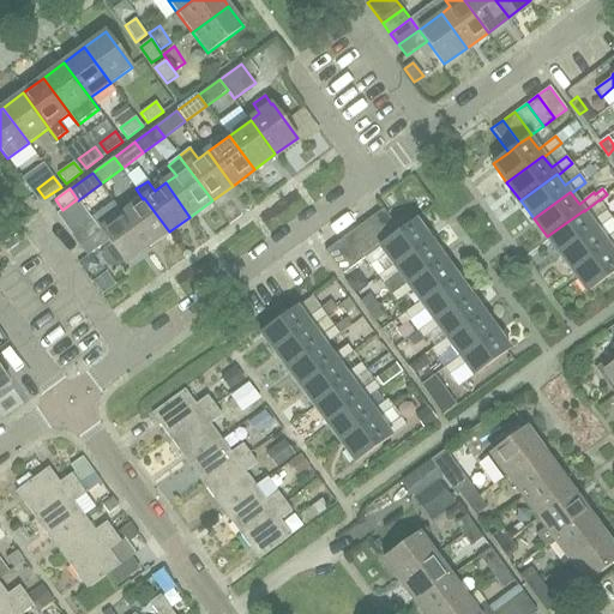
[(143,199),(124,214),(149,247),(169,232),(144,198),(143,199)]
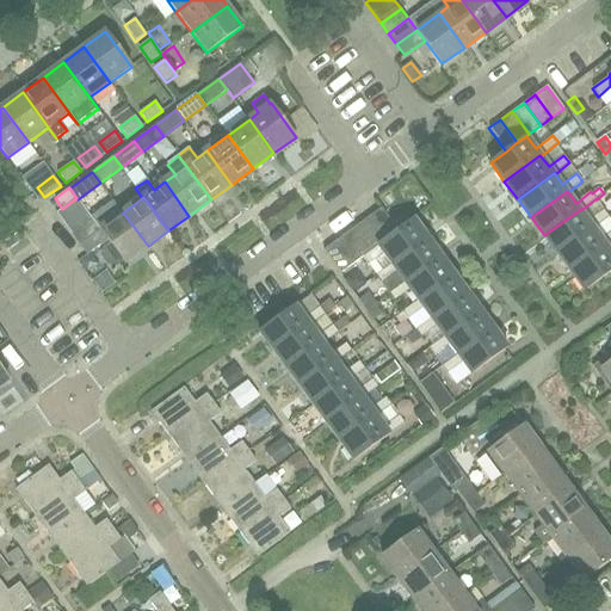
[(76,198),(62,209),(56,214),(71,233),(92,218),(91,216),(78,199),(76,198)]
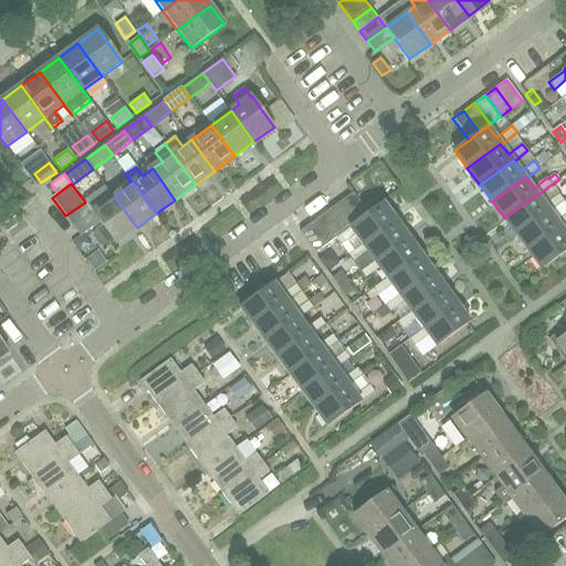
[(96,191),(84,200),(85,202),(93,212),(101,222),(116,243),(137,228),(114,197),(104,203),(96,191)]
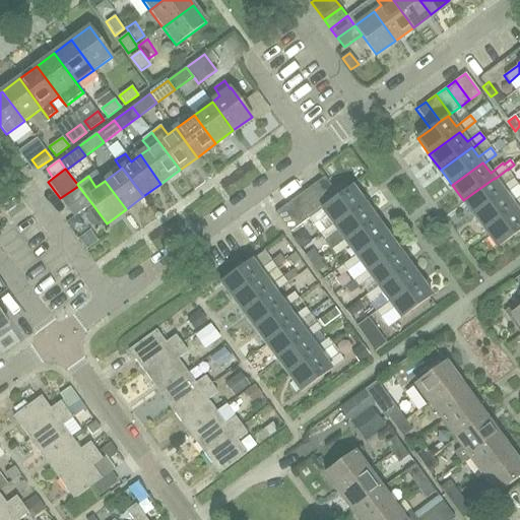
[(324,177),(312,186),(326,205),(338,196),(324,177)]
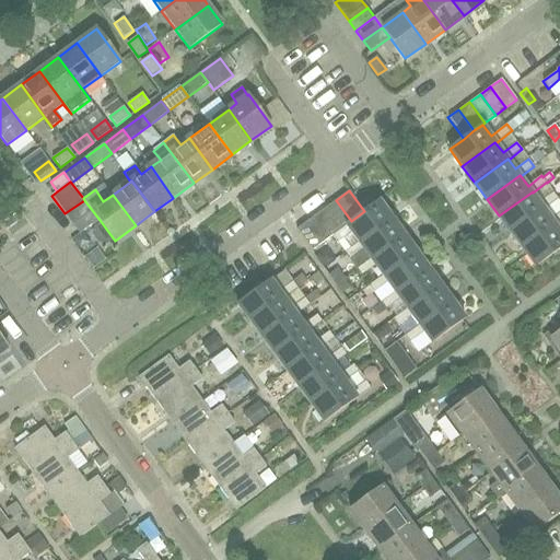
[(540,202),(533,193),(533,191),(499,216),(511,232),(545,208),(546,209),(559,199),(552,191),(540,202)]
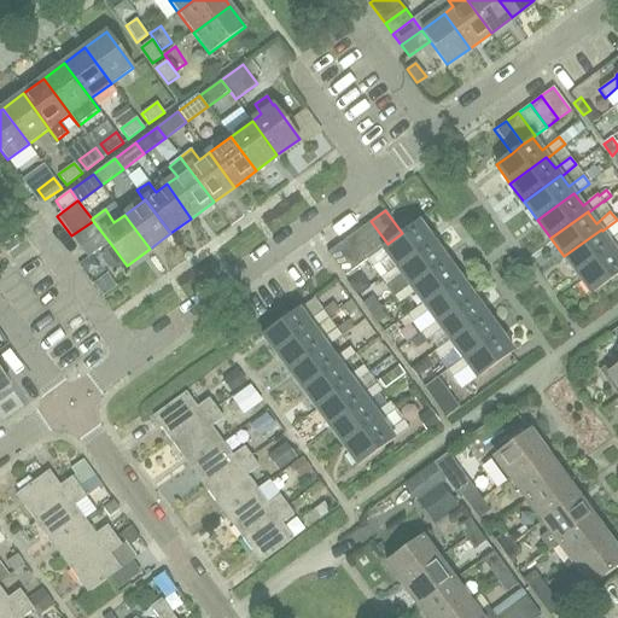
[(101,232),(93,221),(71,235),(80,246),(101,232)]
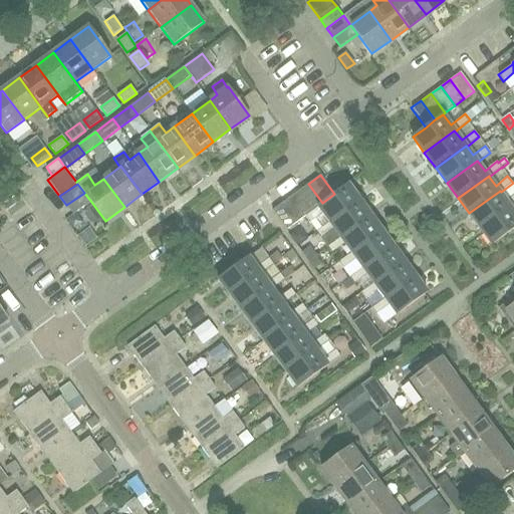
[(308,184),(295,193),(309,212),(322,203),(308,184)]
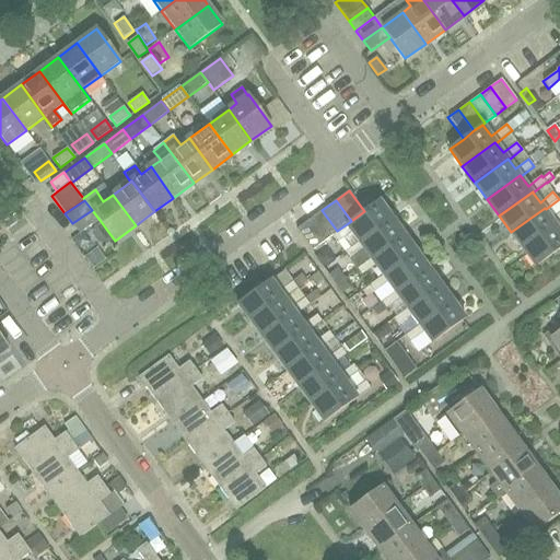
[(364,211),(351,221),(337,231),(331,235),(337,243),(351,232),(359,242),(392,218),(378,200),(364,211)]
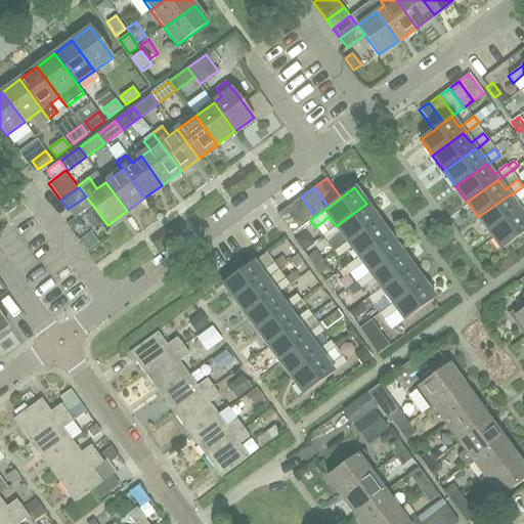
[(510,194),(478,217),(489,233),(521,210),(522,211),(523,209),(523,198),(517,204),(511,195),(510,194)]
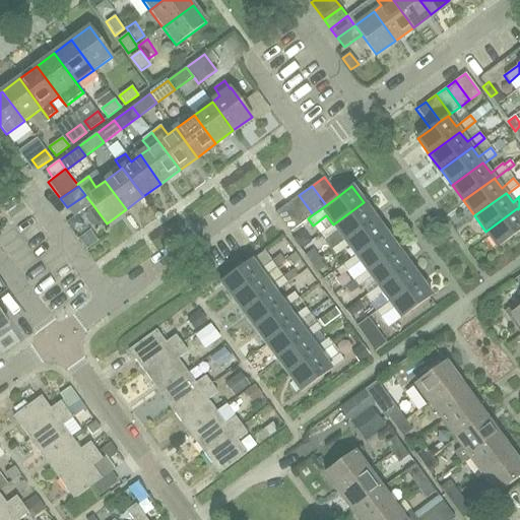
[(85,195),(67,207),(74,217),(92,204),(85,195)]
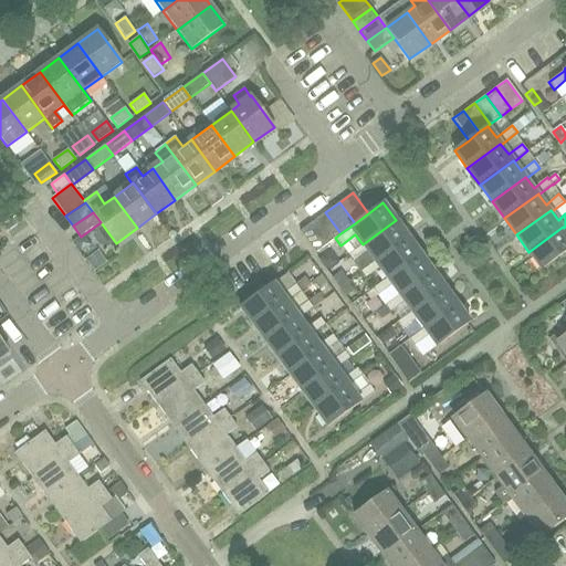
[(325,212),(313,221),(328,242),(335,238),(341,233),(325,212)]
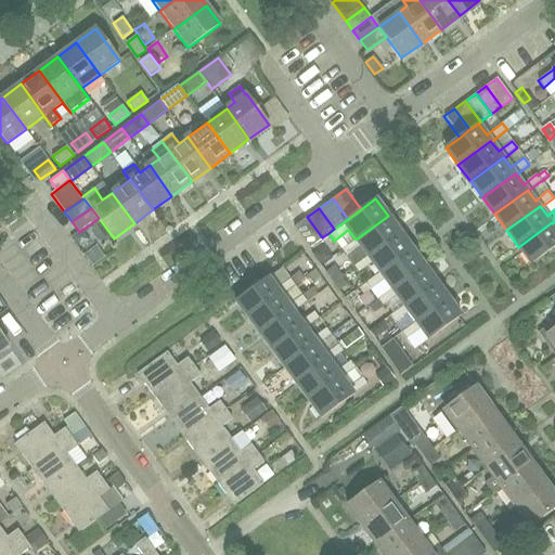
[(356,240),(340,250),(346,257),(360,246),(368,256),(400,232),(388,216),(356,240)]
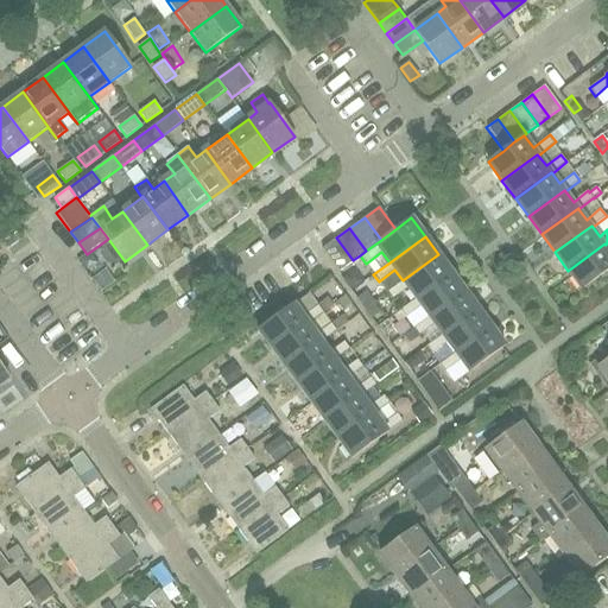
[(353,260),(336,238),(322,248),(339,271),(353,260)]
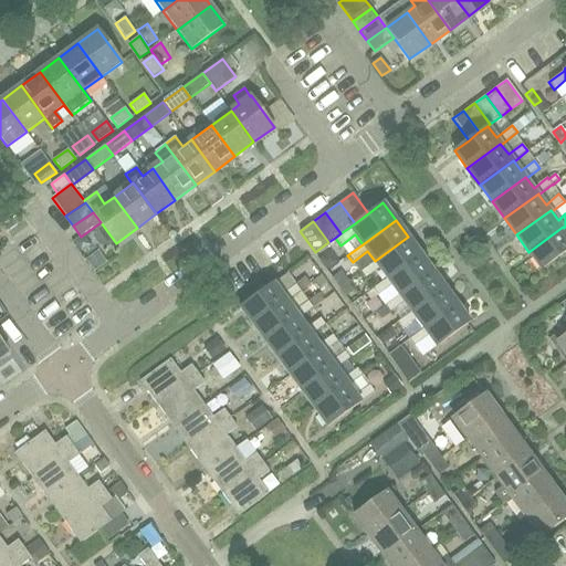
[(563,227),(528,252),(542,269),(565,251),(565,230),(564,228),(563,227)]
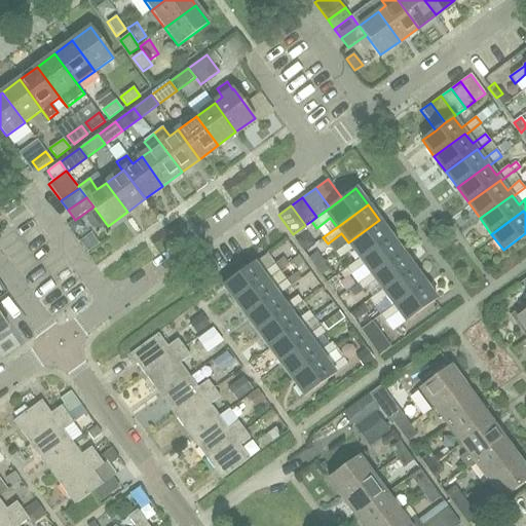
[(348,242),(334,253),(340,260),(353,250),(360,258),(390,236),(379,220),(348,242)]
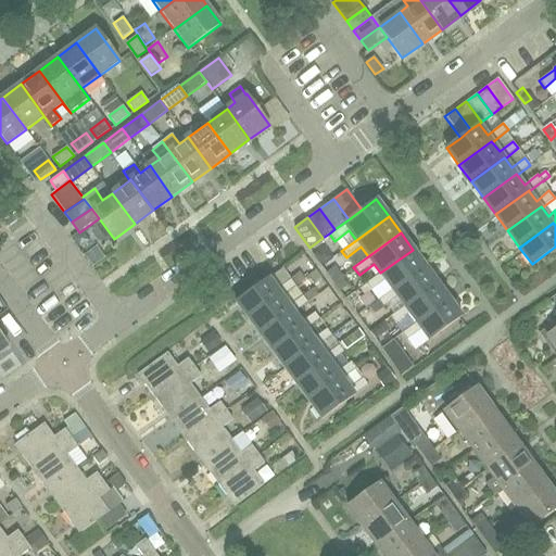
[(324,248),(314,255),(314,256),(320,266),(331,258),(324,248)]
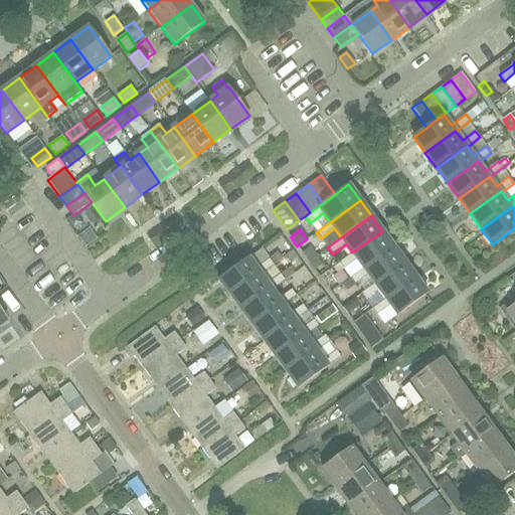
[(382,231),(352,252),(333,268),(337,274),(356,260),(363,269),(393,246),(382,231)]
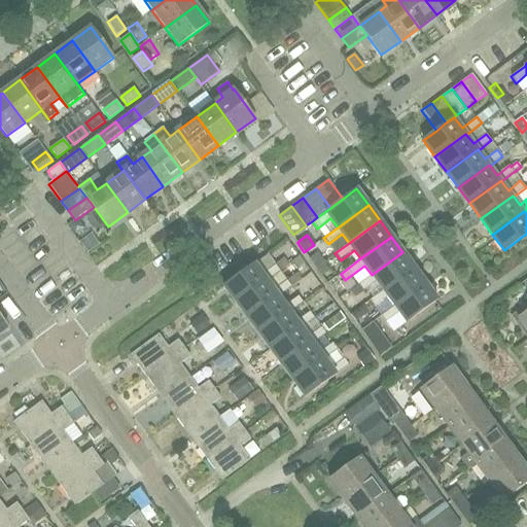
[(372,275),(358,285),(363,291),(377,281),(383,289),(383,290),(415,268),(402,252),(372,275)]
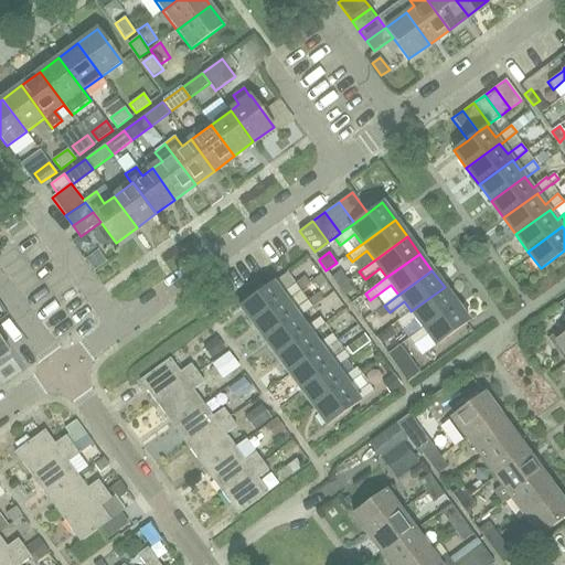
[(327,283),(321,275),(315,280),(320,288),(327,283)]
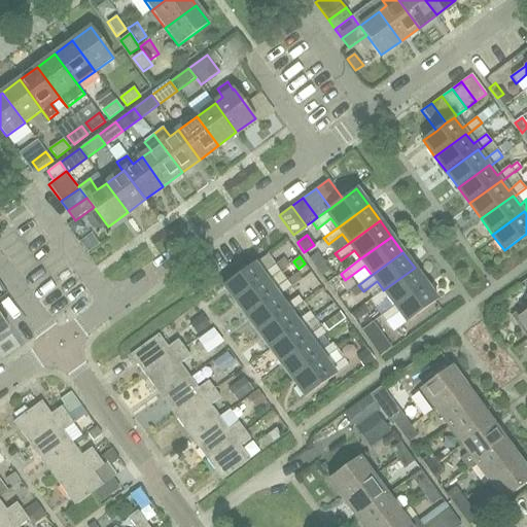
[(276,265),(281,271),(288,265),(284,258),(276,265)]
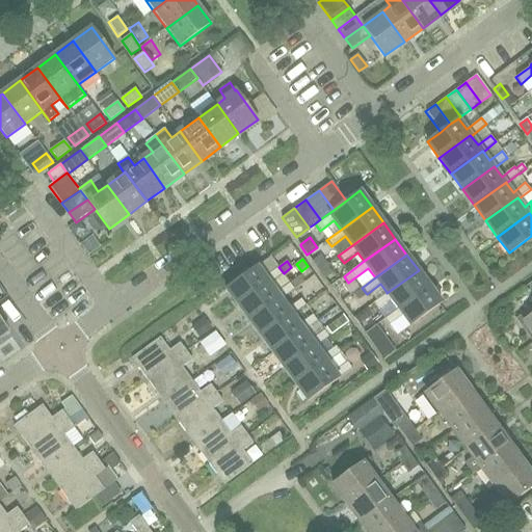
[(278,267),(266,276),(258,265),(224,289),(237,306),(269,282),(271,284),(284,273),(278,267)]
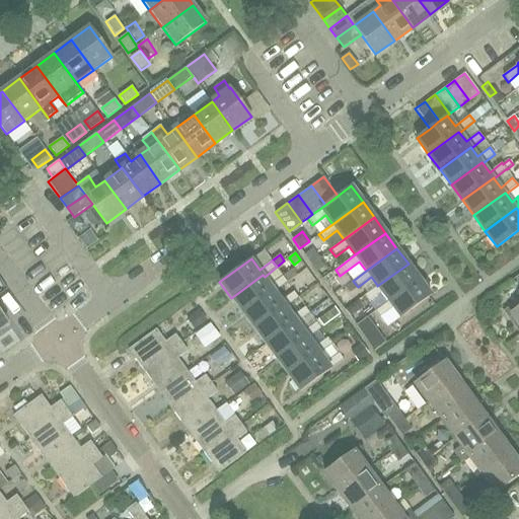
[(318,258),(311,264),(317,273),(324,267),(318,258)]
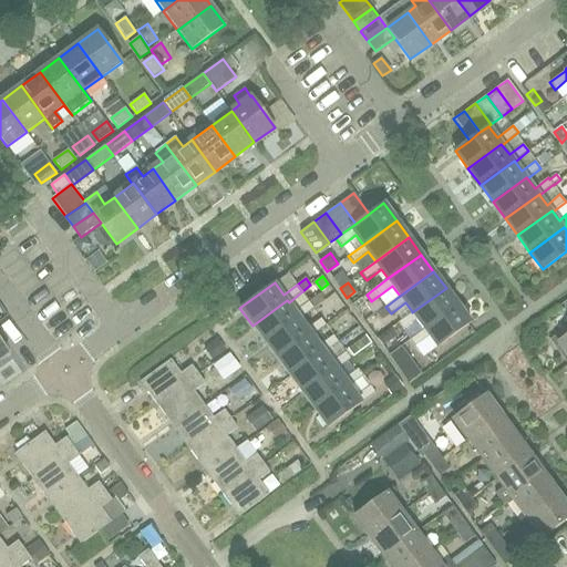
[(412,312),(412,311),(398,323),(403,330),(418,319),(424,329),(425,329),(459,306),(446,288),(412,312)]
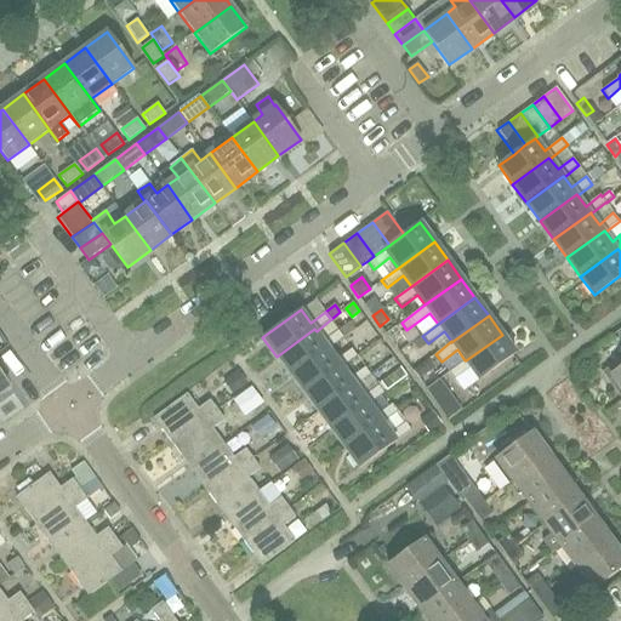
[(349,322),(339,330),(345,339),(355,330),(349,322)]
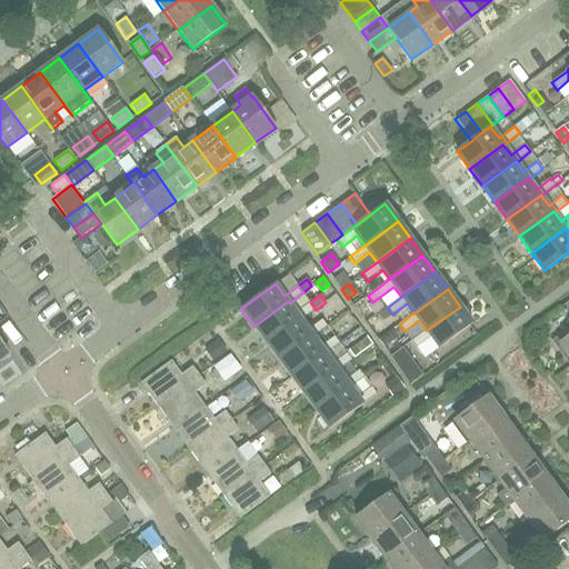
[(288,301),(253,327),(266,343),(301,318),(302,320),(316,310),(310,302),(297,312),(290,303),(288,301)]
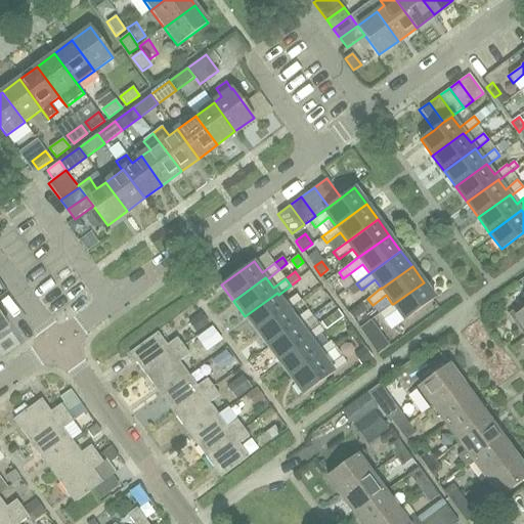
[(0,282),(0,316),(1,318),(17,307),(0,282)]
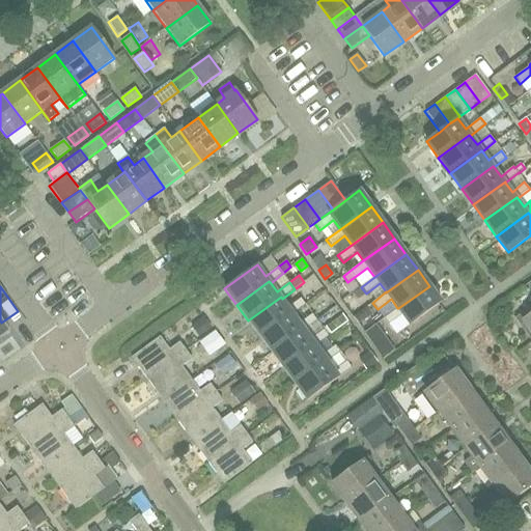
[(398,308),(397,308),(384,318),(389,326),(402,314),(410,325),(441,302),(429,286),(398,308)]
